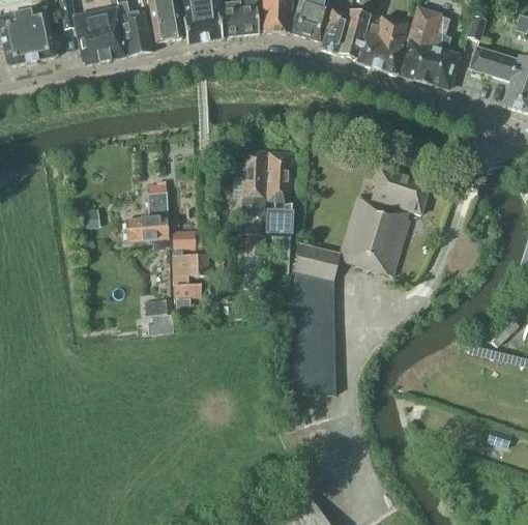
[(59,0),(65,29),(75,27),(82,63),(82,64),(98,61),(99,62),(109,60),(109,59),(127,55),(123,34),(122,35),(116,6),(76,15),(72,0),(59,0)]
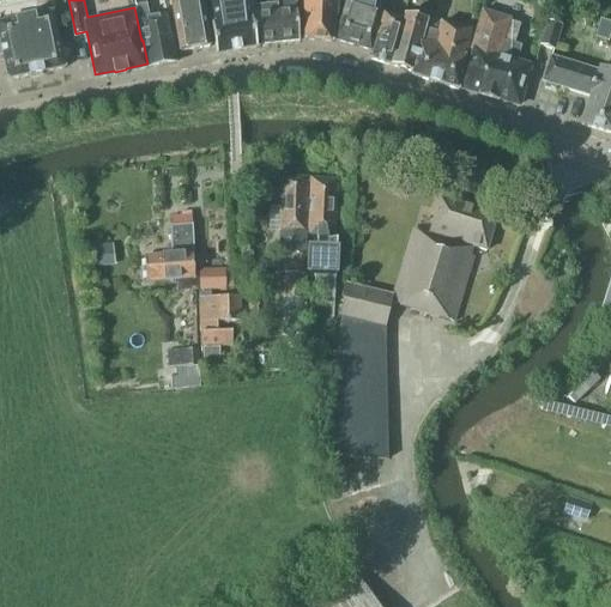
[(169,11),(150,14),(147,0),(134,0),(143,40),(147,64),(175,59),(176,55),(169,11)]
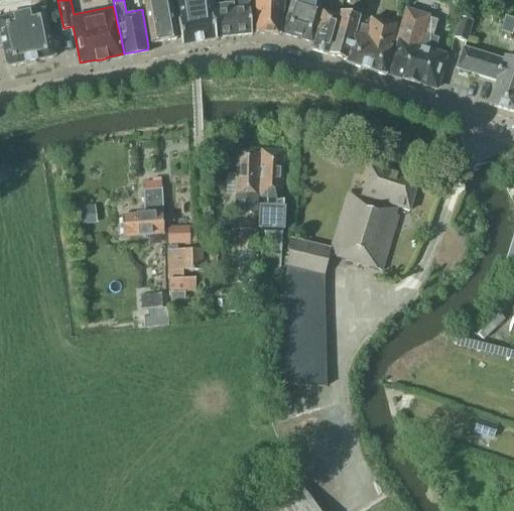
[(144,0),(151,40),(176,36),(170,0),(144,0)]
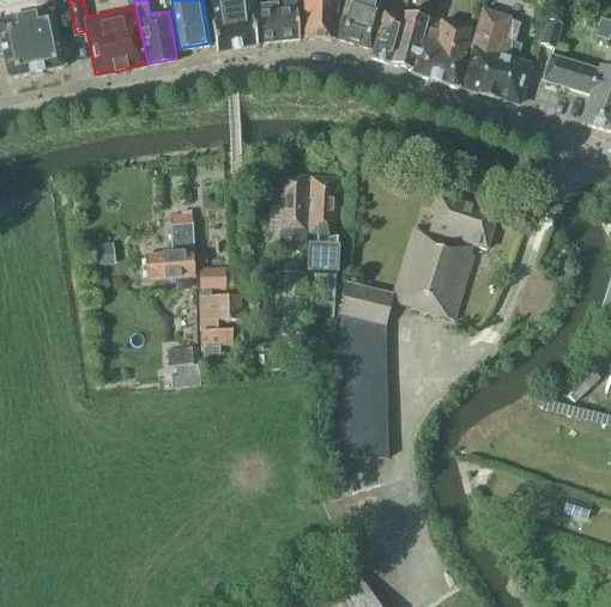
[(209,0),(216,50),(258,43),(253,13),(254,13),(252,0),(209,0)]
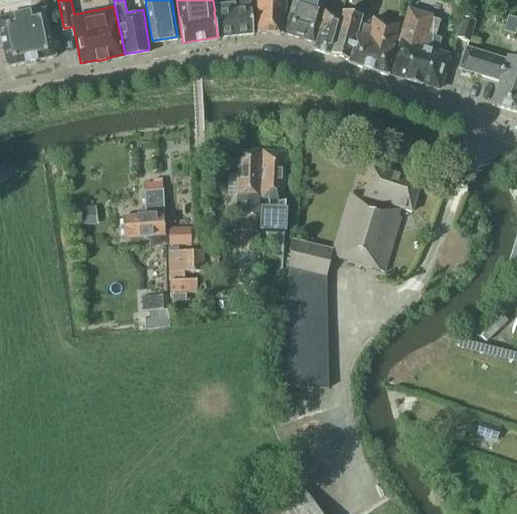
[(218,33),(253,30),(250,0),(226,0),(226,1),(216,2),(218,33)]
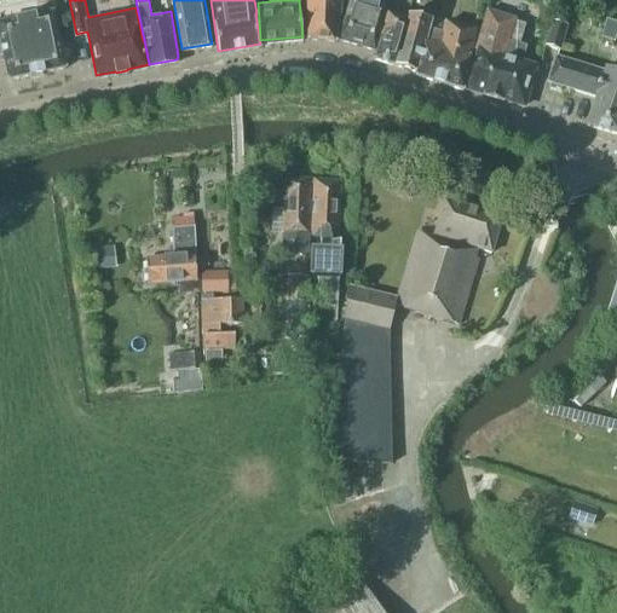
[(306,0),(309,36),(336,38),(340,0),(306,0)]
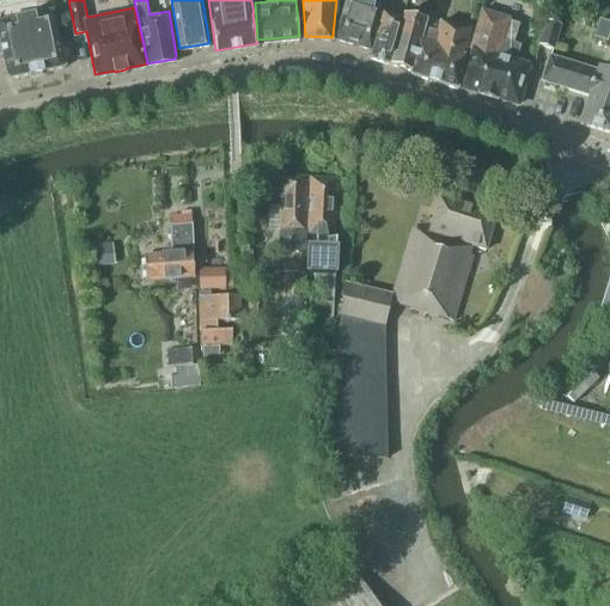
[(346,0),(336,36),(370,46),(378,17),(383,0),(346,0)]
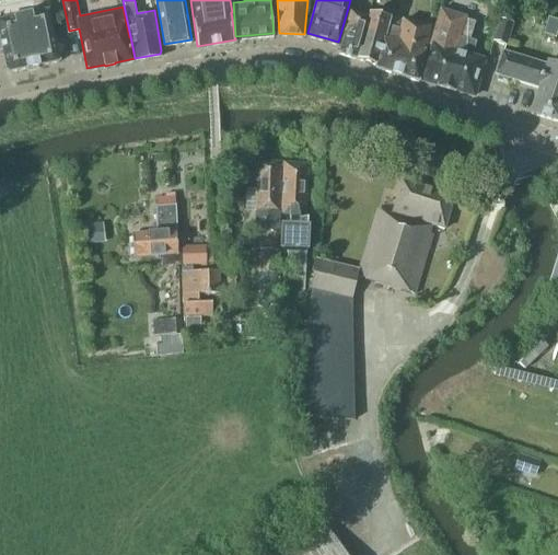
[(466,14),(454,11),(440,7),(430,42),(432,43),(422,77),(439,81),(438,83),(454,88),(456,89),(457,87),(475,92),(486,57),(473,54),(478,38),(472,36),(476,20),(466,16),(466,14)]
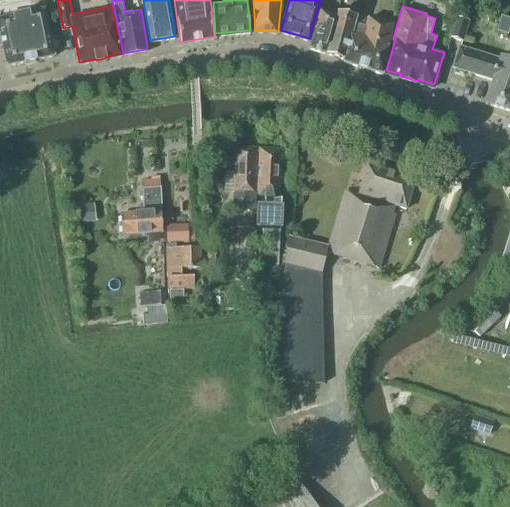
[(44,8),(0,17),(0,44),(2,44),(7,64),(25,60),(25,61),(35,58),(35,57),(54,54),(44,8)]
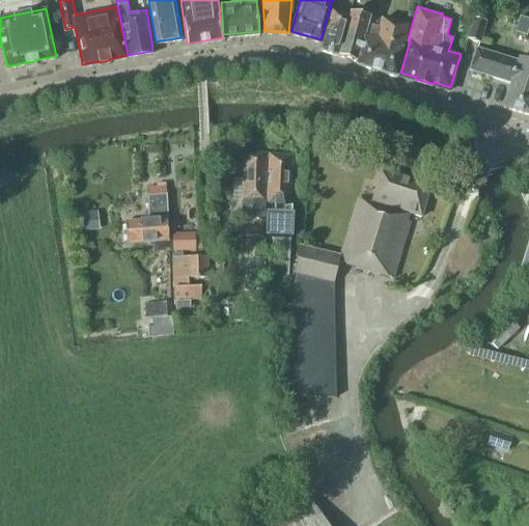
[(339,53),(350,14),(333,9),(322,48),(339,53)]
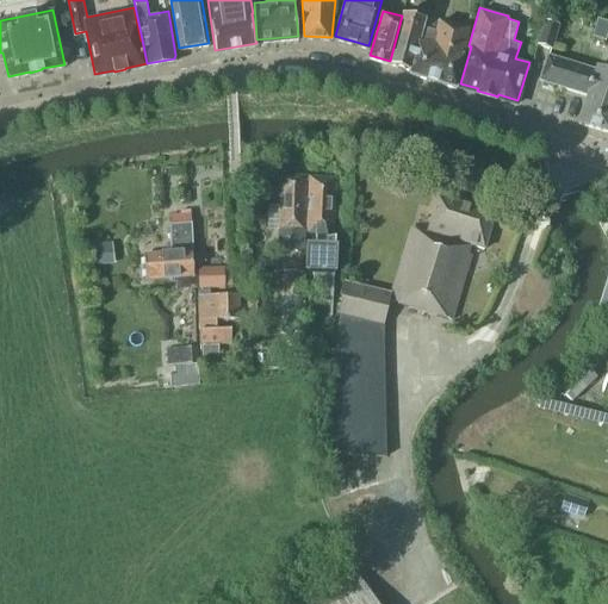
[(402,16),(390,61),(411,68),(410,70),(457,85),(463,60),(470,25),(404,11),(402,16)]
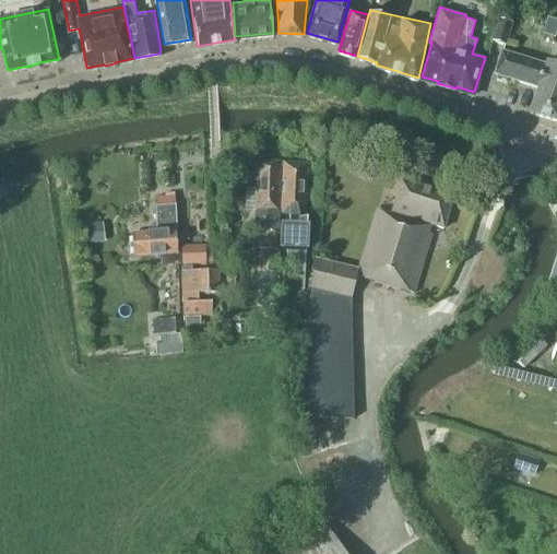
[(544,31),(556,34),(556,16),(548,14),(544,31)]
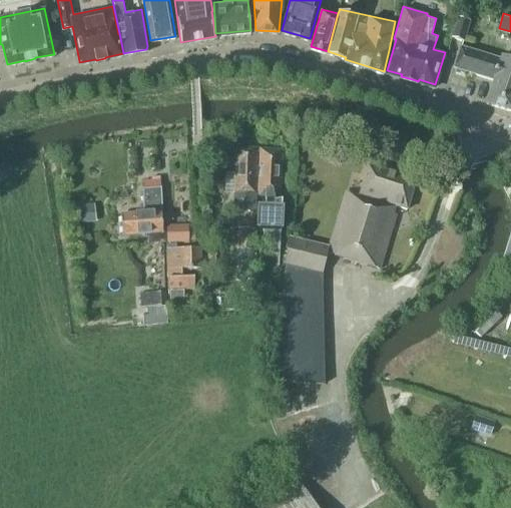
[(465,38),(471,18),(460,15),(454,35),(465,38)]
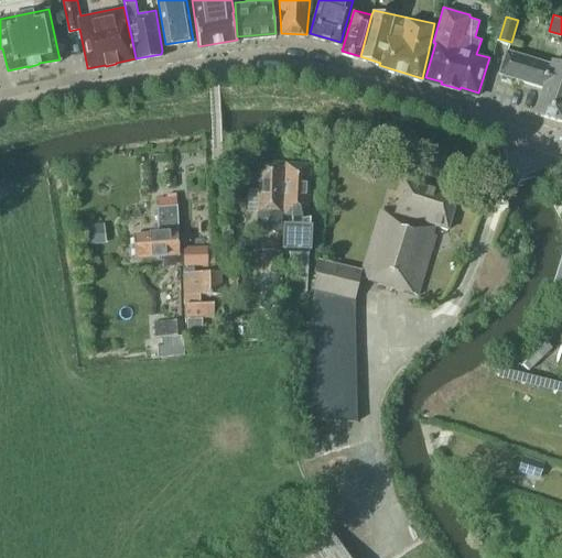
[(543,85),(551,62),(507,48),(500,70),(504,73),(503,76),(511,79),(514,75),(543,85)]
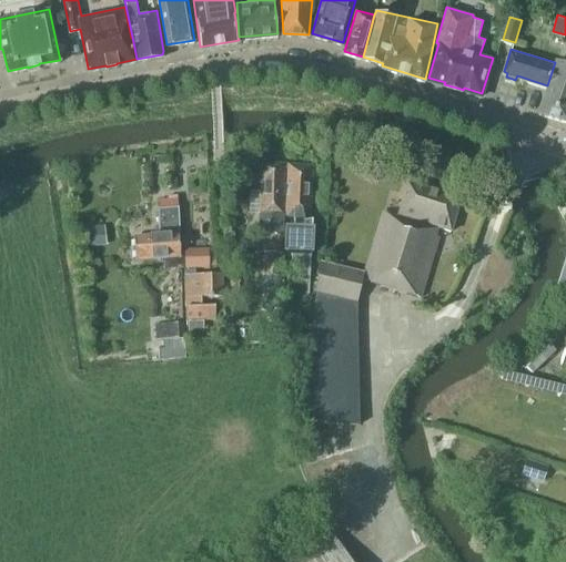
[(565,60),(556,58),(555,62),(547,85),(548,85),(539,111),(565,119),(565,60)]
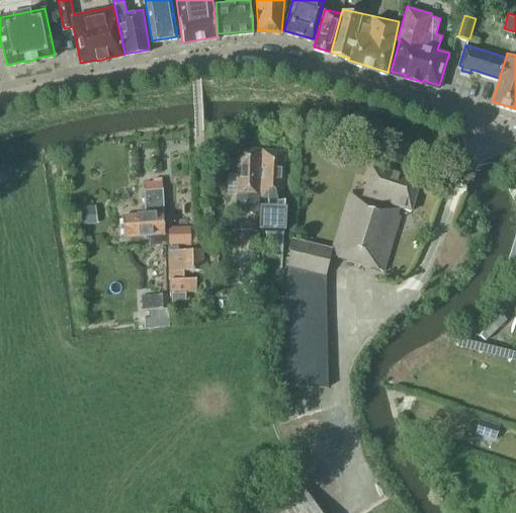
[(258,192),(260,148),(238,147),(237,192),(258,192)]
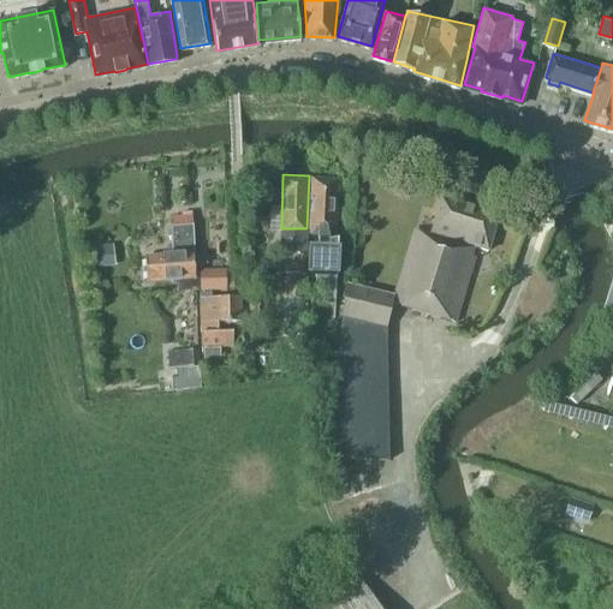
[(334,233),(337,177),(313,177),(310,233),(319,233),(319,243),(309,242),(309,269),(315,270),(321,294),(337,296),(338,270),(340,270),(341,243),(339,243),(339,236),(331,238),(329,233),(334,233)]
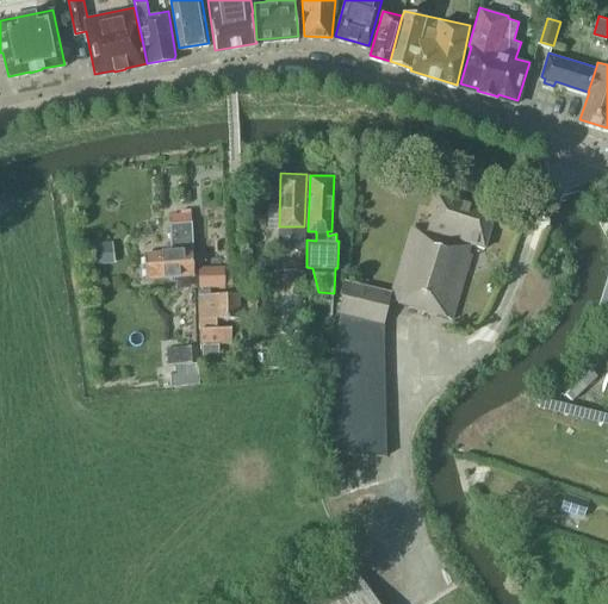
[(484,244),(495,211),(440,194),(429,228),(413,223),(394,281),(391,290),(351,281),(345,280),(345,281),(340,311),(383,322),(390,298),(453,316),(463,281),(472,250),(469,249),(471,241),(484,244)]
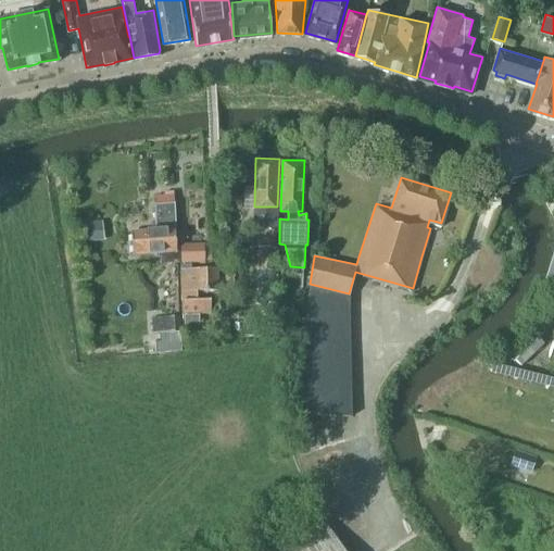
[(133,251),(176,249),(175,226),(176,226),(174,200),(153,202),(155,227),(130,229),(133,251)]
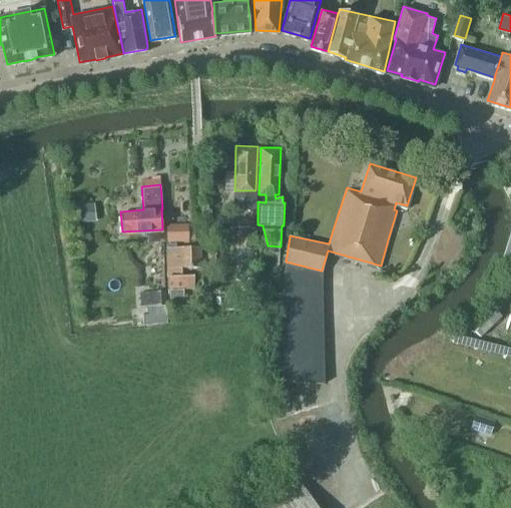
[(190,239),(189,213),(168,213),(169,240),(190,239)]
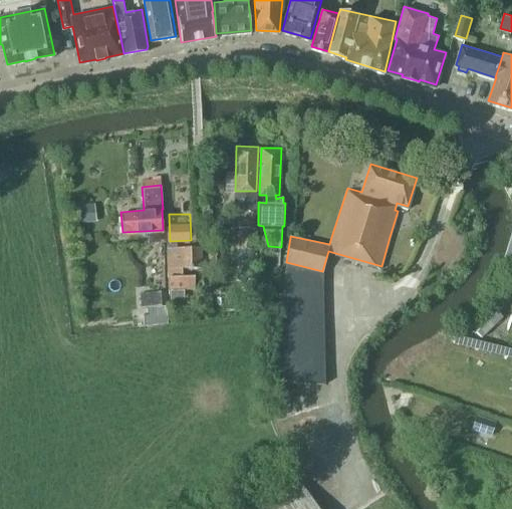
[(253,258),(256,227),(240,226),(238,246),(240,246),(239,257),(253,258)]
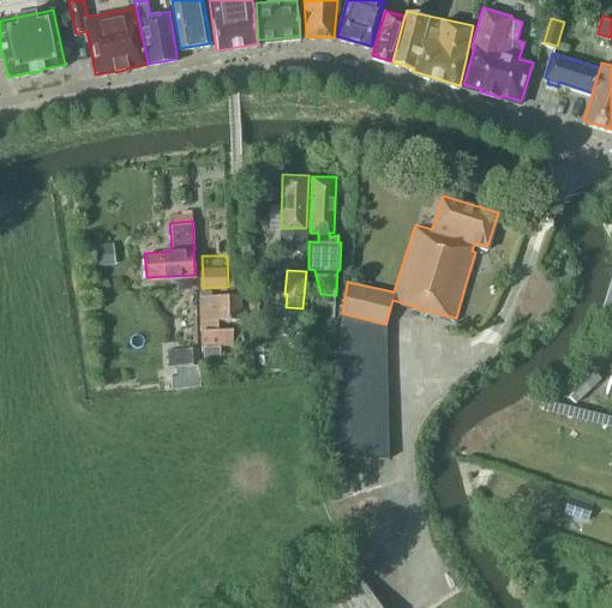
[(221,343),(234,343),(234,327),(220,327),(220,318),(241,318),(241,293),(213,294),(201,294),(201,319),(204,319),(203,361),(221,361),(221,343)]
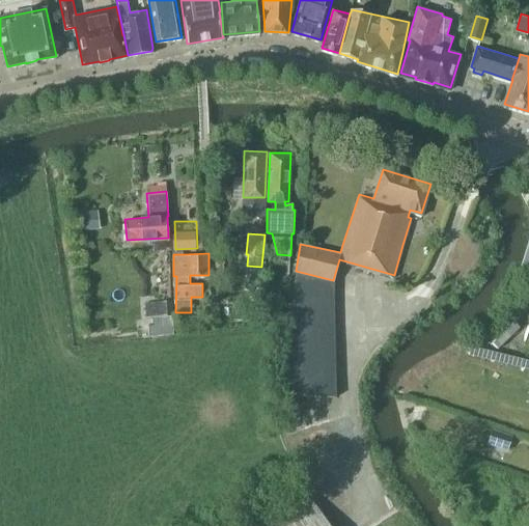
[(225,276),(224,260),(216,260),(217,276),(225,276)]
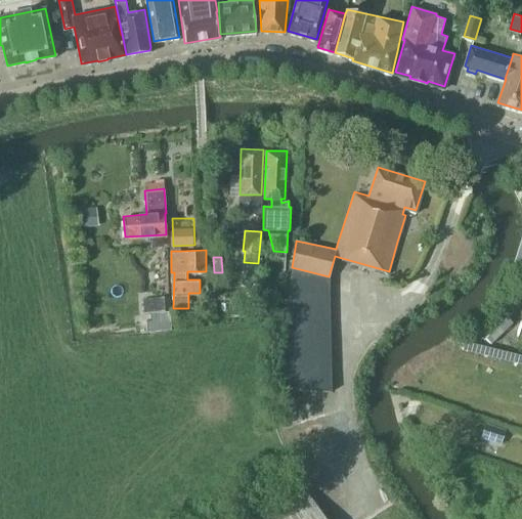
[(278,380),(334,386),(329,276),(292,267),(278,380)]
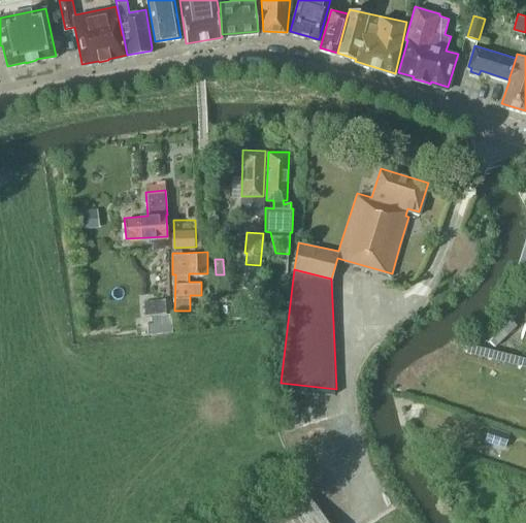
[(173,329),(171,297),(145,298),(145,314),(153,314),(153,321),(149,321),(150,332),(173,329)]
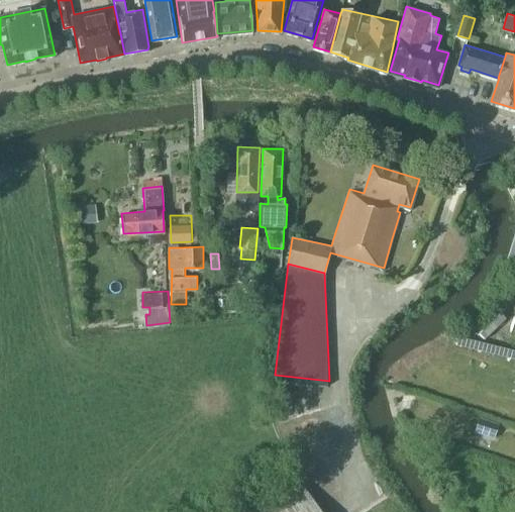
[(507,316),(496,305),(475,326),(485,337),(507,316)]
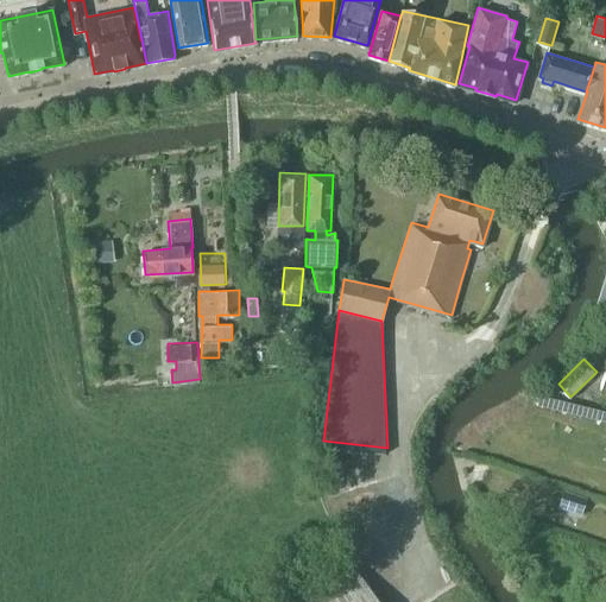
[(598,429),(588,426),(581,454),(589,456),(598,429)]
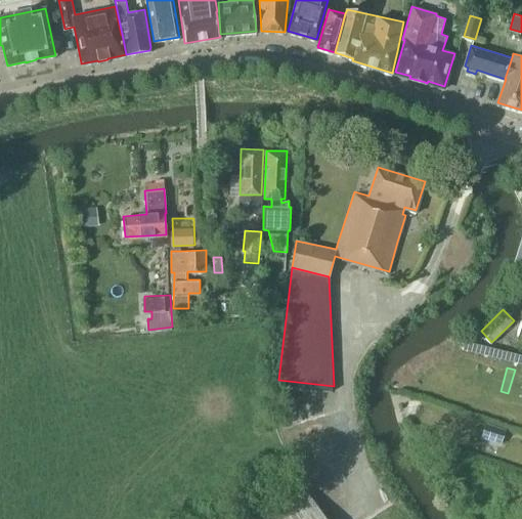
[(482,436),(502,442),(507,427),(486,421),(482,436)]
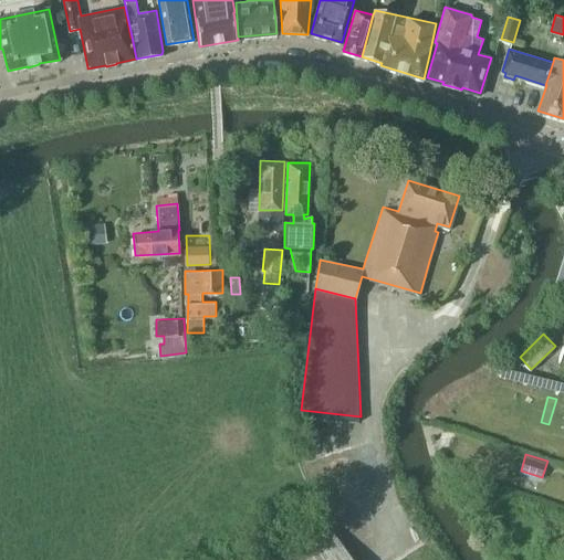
[(352,559),(327,522),(272,559),(352,559)]
